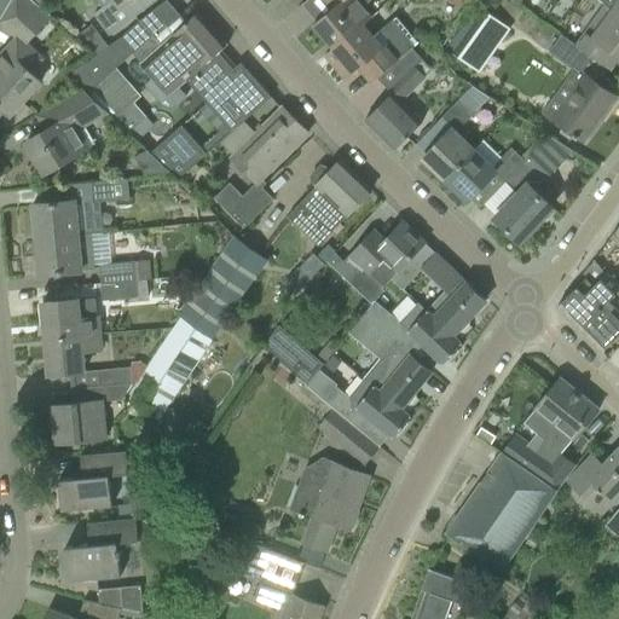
[(32,0),(10,0),(0,18),(0,21),(17,39),(0,56),(0,106),(10,115),(41,82),(29,70),(40,58),(24,44),(51,16),(32,0)]
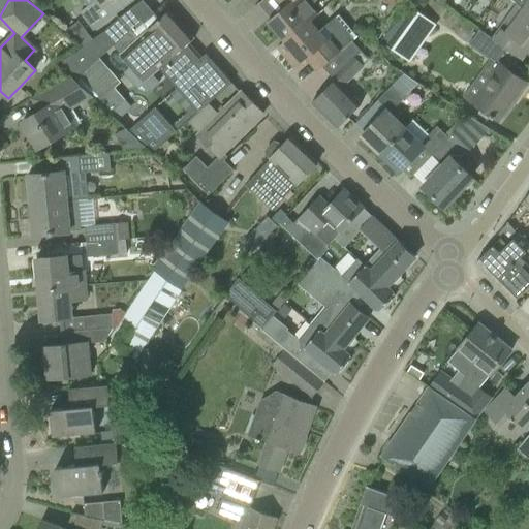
[(0,0),(0,16),(8,0),(0,0)]
